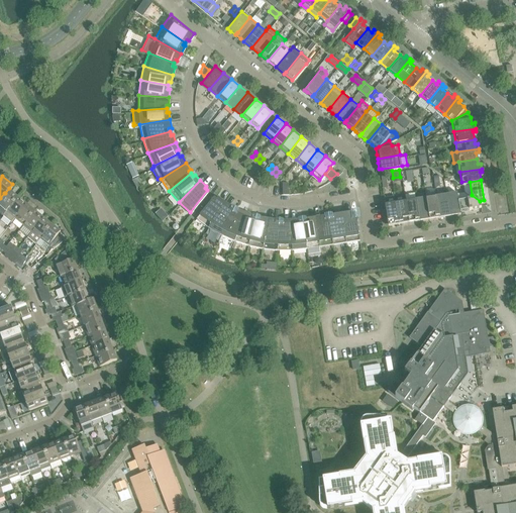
[(0,212),(1,213),(17,194),(9,188),(5,193),(4,193),(0,198),(0,212)]
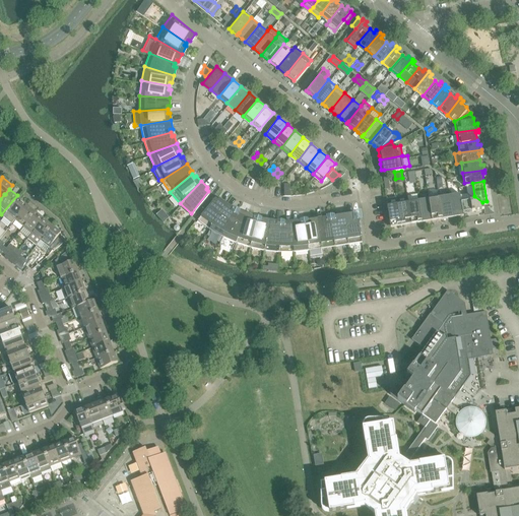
[(462,212),(462,209),(460,199),(459,190),(448,192),(452,214),(462,212)]
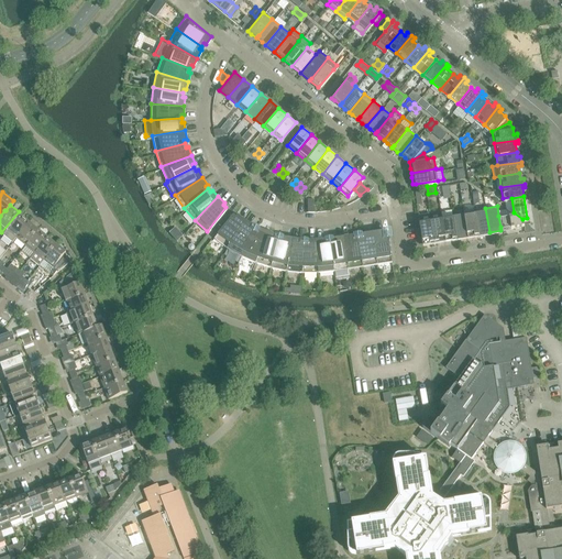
[(455,238),(452,214),(451,207),(440,208),(444,239),(455,238)]
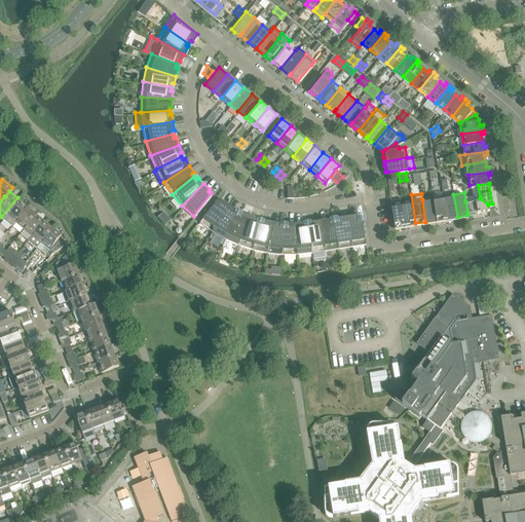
[(415,223),(411,194),(401,196),(405,225),(415,223)]
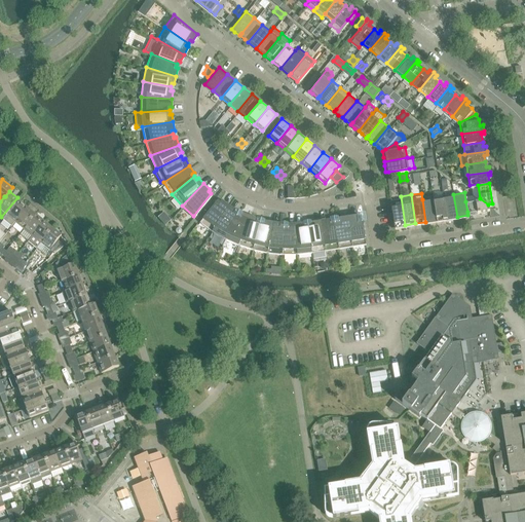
[(457,217),(453,194),(443,196),(446,218),(457,217)]
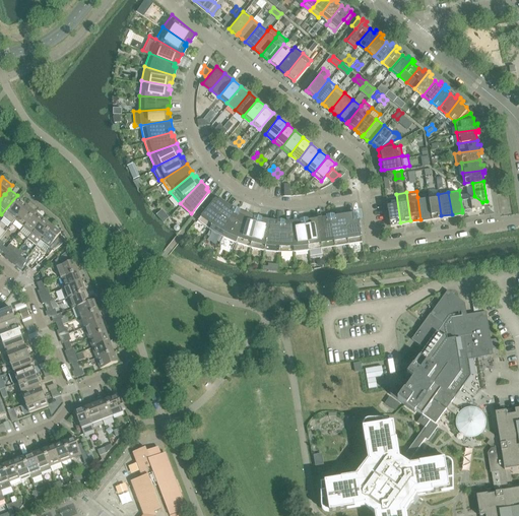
[(400,222),(396,194),(385,196),(390,223),(400,222)]
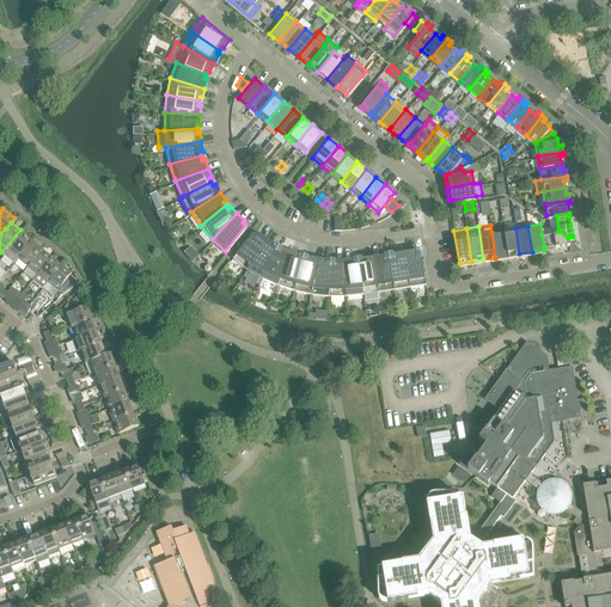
[(519,253),(515,228),(503,230),(507,256),(519,253)]
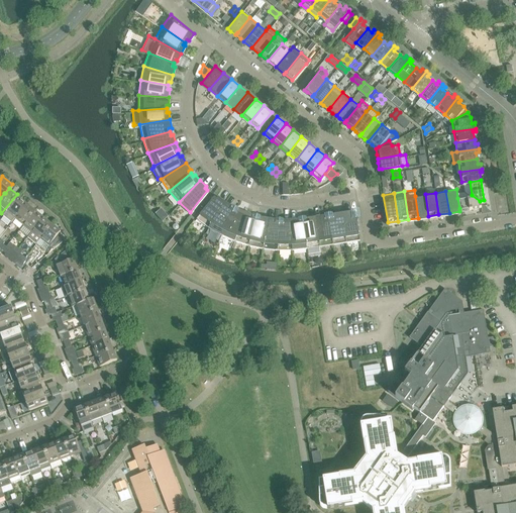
[(1,213),(10,220),(14,215),(25,201),(17,194),(1,213)]
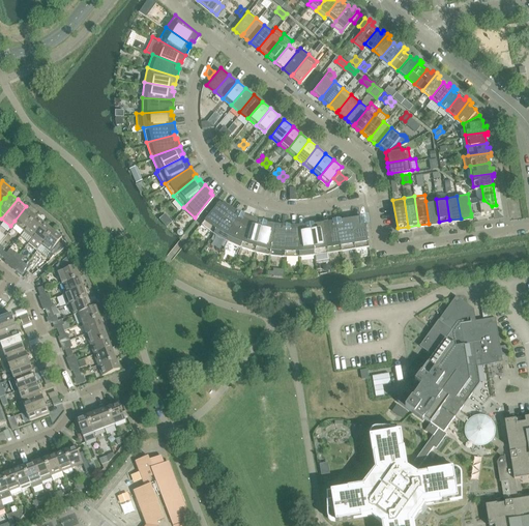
[(439,222),(436,199),(425,201),(429,224),(439,222)]
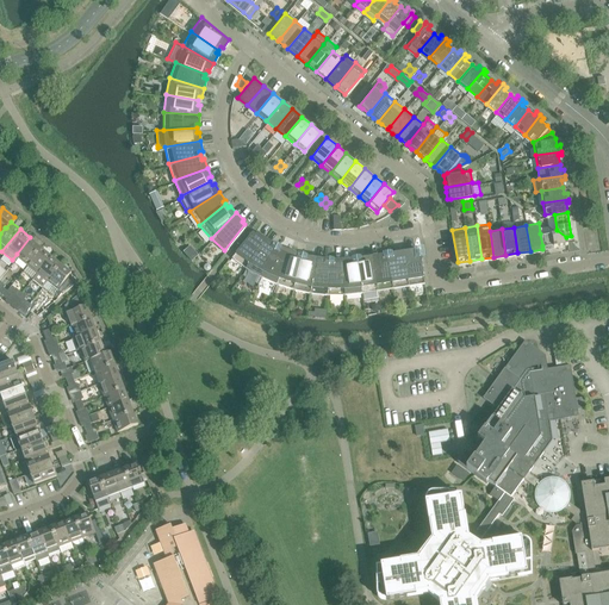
[(246,266),(265,236),(256,230),(255,232),(252,230),(231,255),(246,266)]
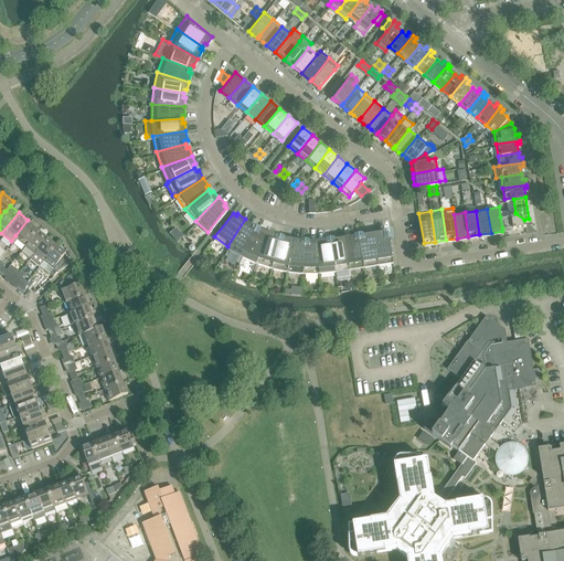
[(524,224),(524,220),(515,213),(500,217),(502,228),(524,224)]
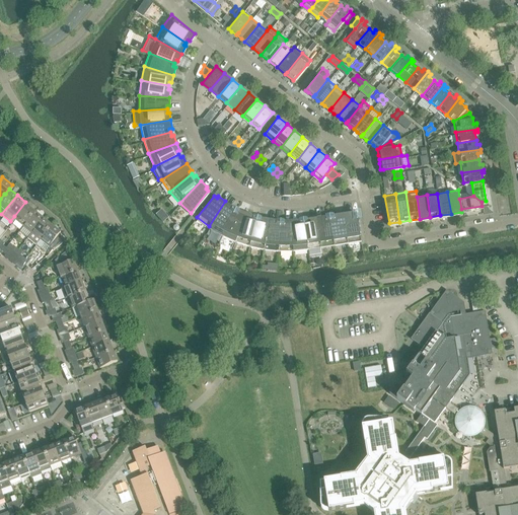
[(222,233),(234,209),(231,207),(232,205),(225,201),(209,226),(222,233)]
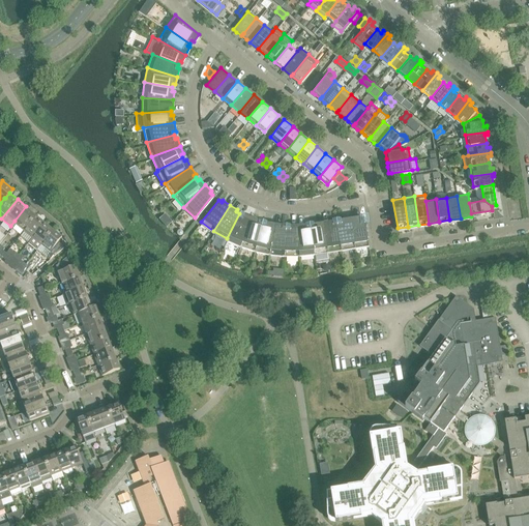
[(23,228),(34,213),(26,206),(15,221),(23,228)]
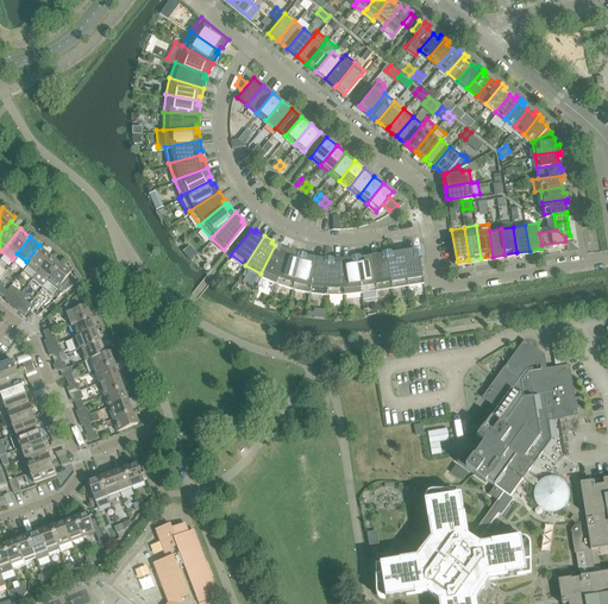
[(275,281),(289,247),(280,244),(279,246),(275,245),(261,274),(275,281)]
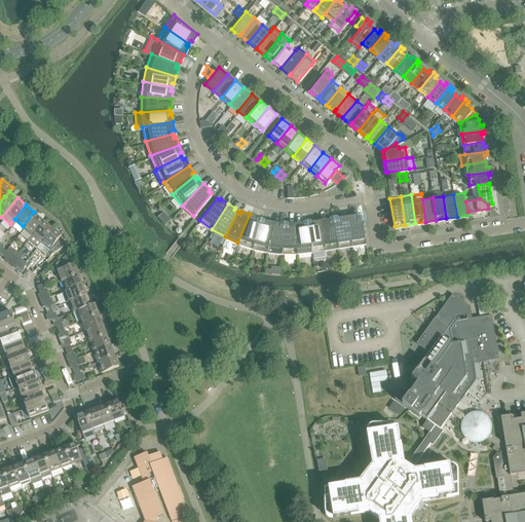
[(31,233),(43,218),(34,212),(23,226),(31,233)]
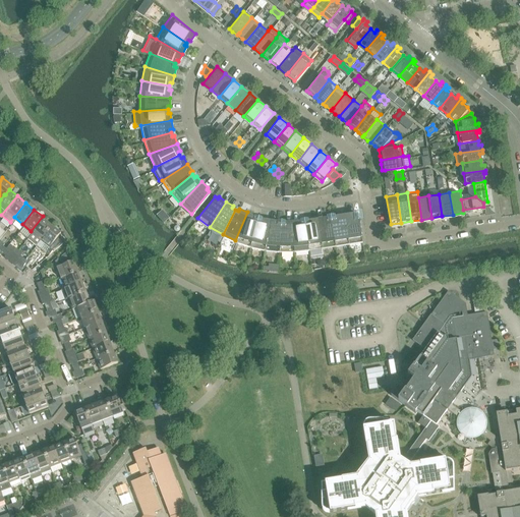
[(361,239),(357,212),(353,213),(353,211),(343,212),(348,241),(361,239)]
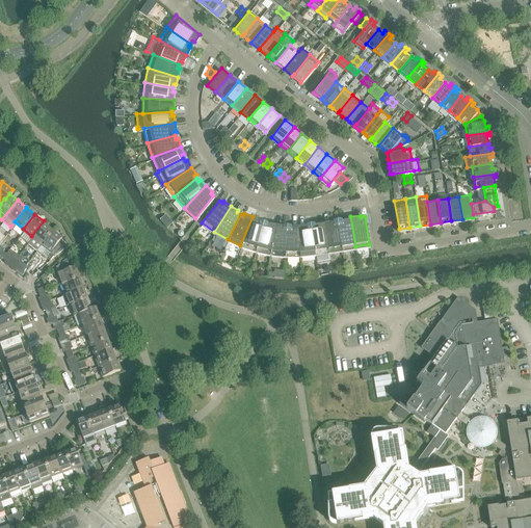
[(255,251),(262,222),(259,221),(260,219),(253,216),(240,245),(243,246),(255,251)]
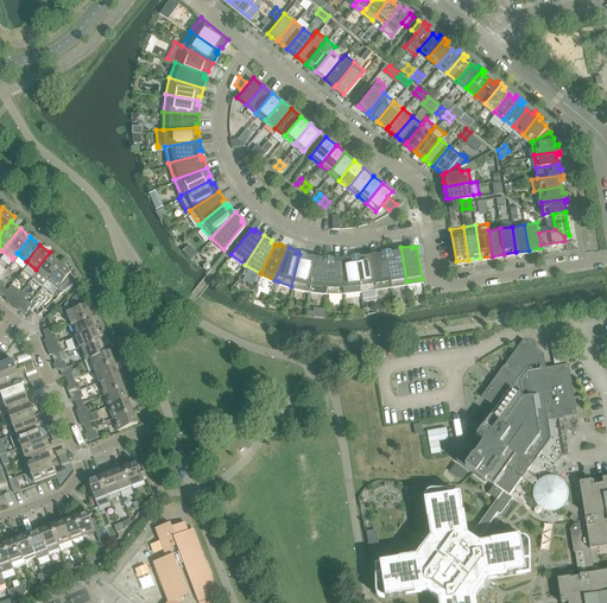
[(406,281),(400,247),(390,249),(390,252),(385,253),(391,285),(406,281)]
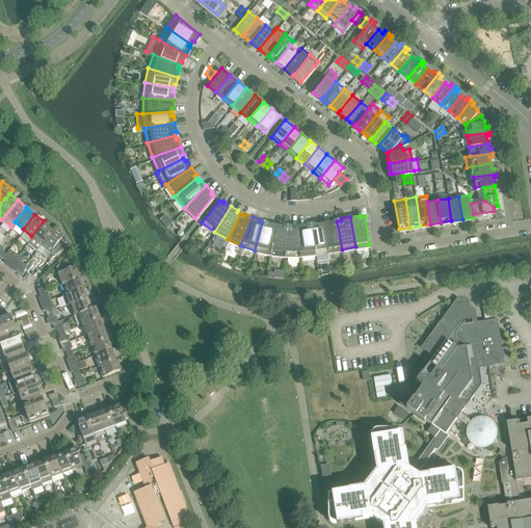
[(342,249),(337,221),(334,221),(334,219),(323,220),(328,252),(342,249)]
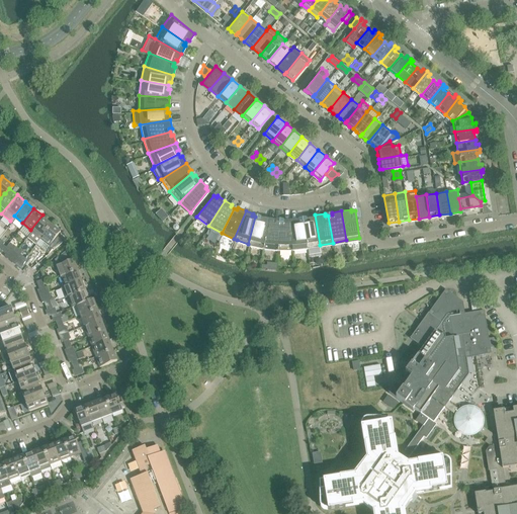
[(35,242),(51,222),(42,215),(30,230),(26,235),(35,242)]
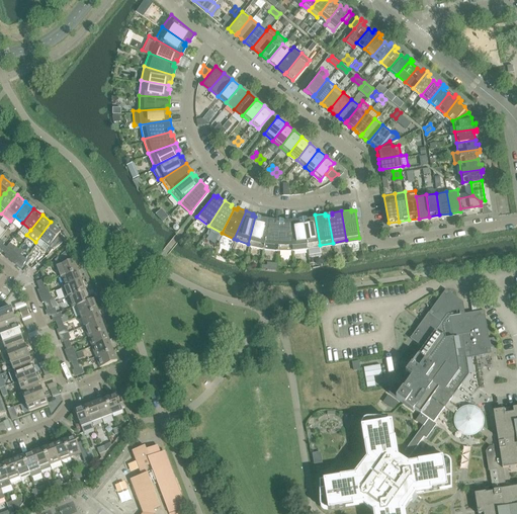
[(320,245),(315,215),(306,217),(306,219),(302,219),(307,247),(320,245)]
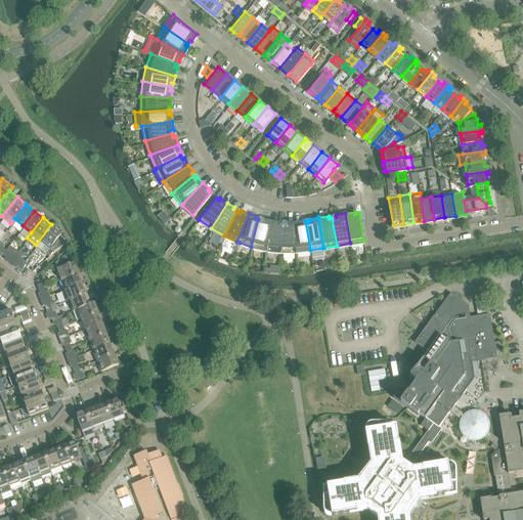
[(265,250),(270,219),(262,218),(262,220),(258,219),(251,247),(265,250)]
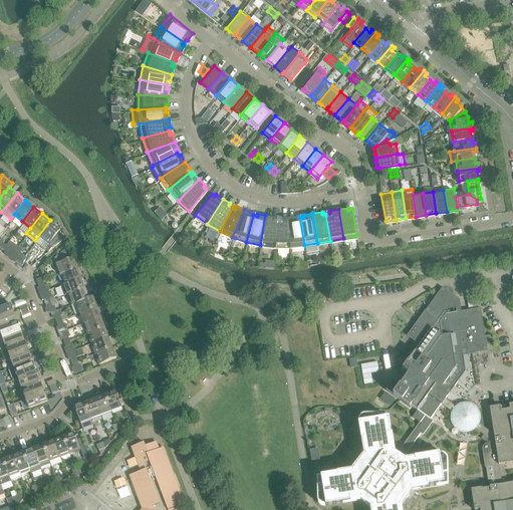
[(275,246),(277,218),(273,218),(273,216),(265,215),(260,245),(275,246)]
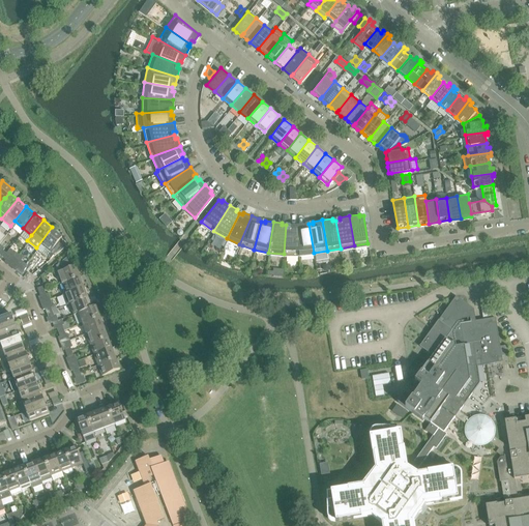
[(298,254),(297,223),(289,223),(289,226),(286,225),(284,254),(298,254)]
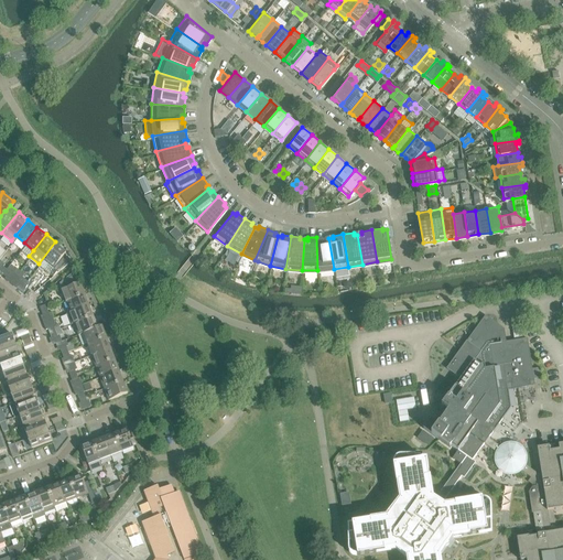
[(334,269),(328,238),(325,239),(325,237),(316,237),(317,270),(334,269)]
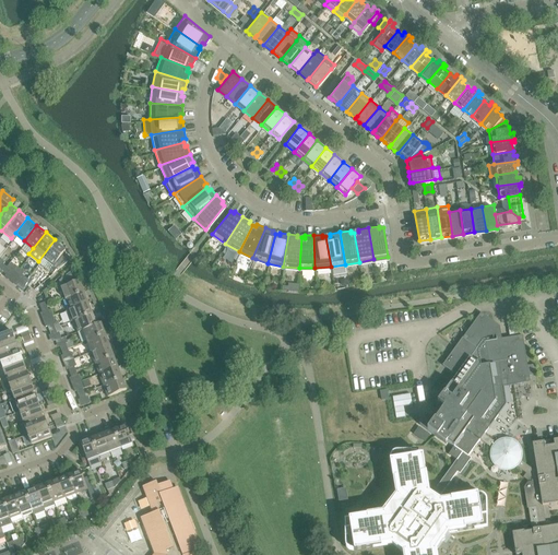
[(71,255),(63,249),(64,247),(55,239),(38,261),(42,264),(47,258),(52,262),(57,267),(71,255)]
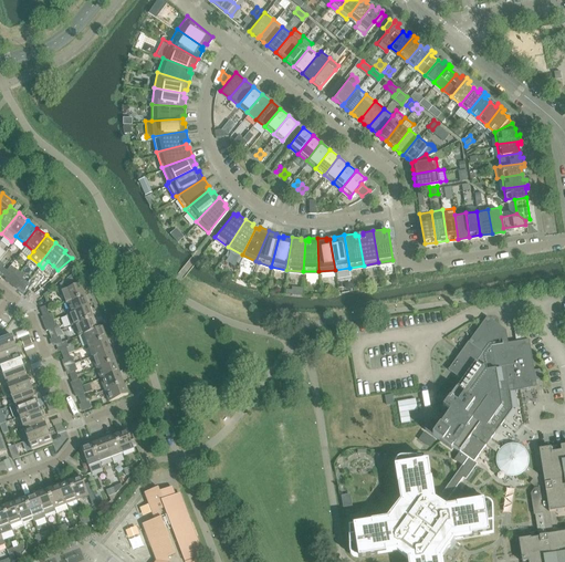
[(84,292),(80,281),(77,281),(73,270),(60,281),(62,287),(60,288),(64,299),(84,292)]
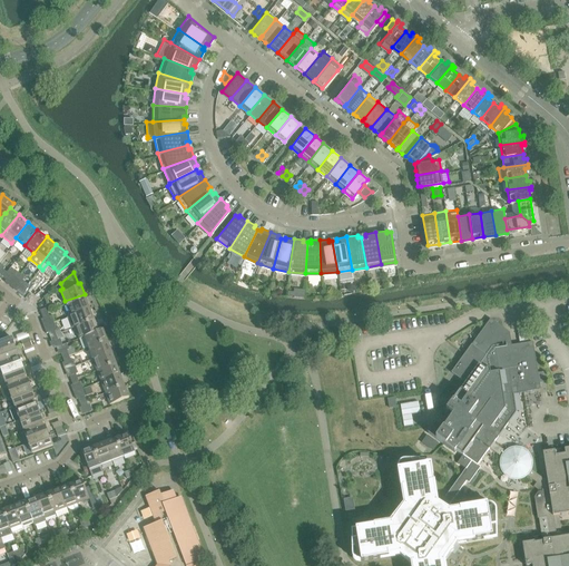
[(88,305),(85,294),(65,301),(69,312),(88,305)]
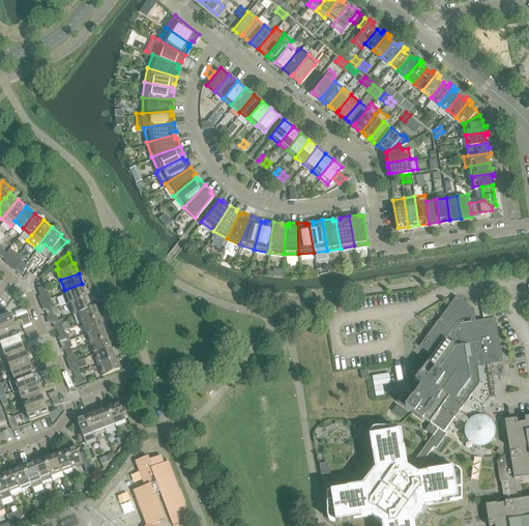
[(86,294),(82,284),(64,290),(60,292),(64,302),(68,301),(86,294)]
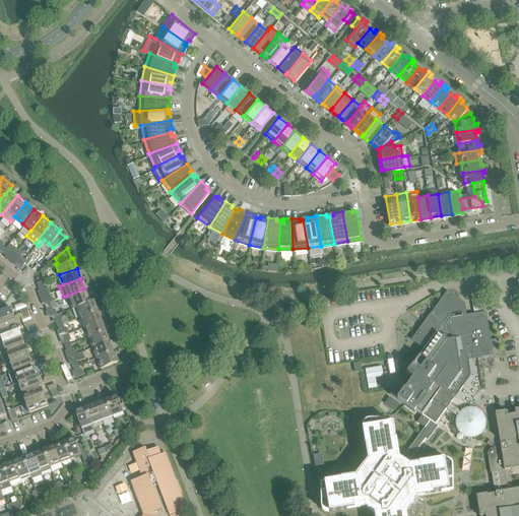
[(404,515),(404,508),(415,492),(448,487),(448,486),(448,484),(447,475),(446,472),(448,472),(450,471),(451,469),(451,463),(450,460),(449,460),(449,459),(448,458),(447,458),(446,457),(444,457),(418,461),(408,463),(406,462),(405,461),(424,436),(425,435),(426,436),(430,429),(433,424),(435,421),(446,405),(451,409),(456,413),(458,414),(458,416),(457,418),(457,420),(457,421),(458,423),(458,424),(459,425),(459,427),(460,428),(461,429),(463,430),(464,431),(465,431),(467,432),(468,432),(470,432),(471,432),(472,432),(474,431),(475,431),(476,430),(477,429),(479,431),(493,441),(494,444),(493,445),(490,445),(487,450),(490,469),(491,475),(492,477),(493,486),(491,487),(490,487),(490,491),(487,492),(487,491),(485,491),(475,493),(478,513),(479,513),(484,512),(484,515),(518,515),(518,485),(507,488),(504,467),(518,464),(518,405),(509,407),(510,411),(506,412),(505,407),(494,409),(498,434),(495,434),(493,433),(483,426),(481,424),(481,423),(481,422),(482,418),(481,415),(480,413),(478,411),(477,409),(475,408),(473,407),(471,407),(468,407),(466,407),(463,408),(462,410),(459,408),(451,402),(449,401),(453,395),(469,374),(466,357),(470,356),(492,352),(488,321),(485,309),(465,312),(461,313),(458,313),(452,314),(451,313),(451,312),(452,310),(460,309),(458,297),(446,287),(428,314),(423,320),(419,324),(410,336),(420,343),(418,345),(412,355),(415,357),(410,364),(406,371),(408,372),(403,379),(399,384),(396,382),(389,392),(400,400),(413,409),(414,407),(422,412),(416,418),(425,424),(414,438),(413,437),(408,444),(409,444),(404,451),(397,452),(391,417),(374,417),(369,417),(366,418),(365,418),(365,420),(364,420),(364,421),(364,422),(363,422),(363,423),(363,424),(363,425),(366,442),(368,457),(357,473),(323,478),(324,480),(324,484),(325,490),(326,493),(324,494),(322,494),(322,495),(321,496),(321,502),(322,505),(323,506),(323,507),(324,507),(325,508),(326,508),(327,508),(328,508),(353,504),(363,502),(364,502),(374,510),(375,515),(404,515)]
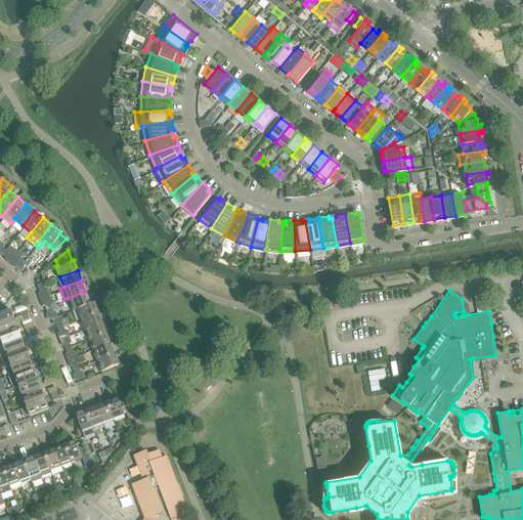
[(89,301),(85,291),(68,298),(72,308),(76,306),(89,301)]
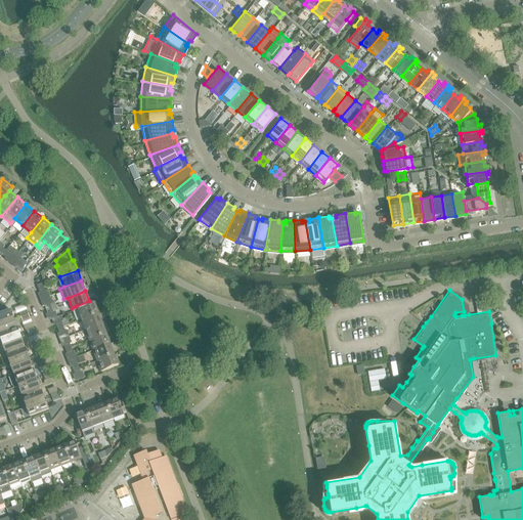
[(98,310),(94,300),(93,299),(89,301),(76,306),(80,316),(98,310)]
